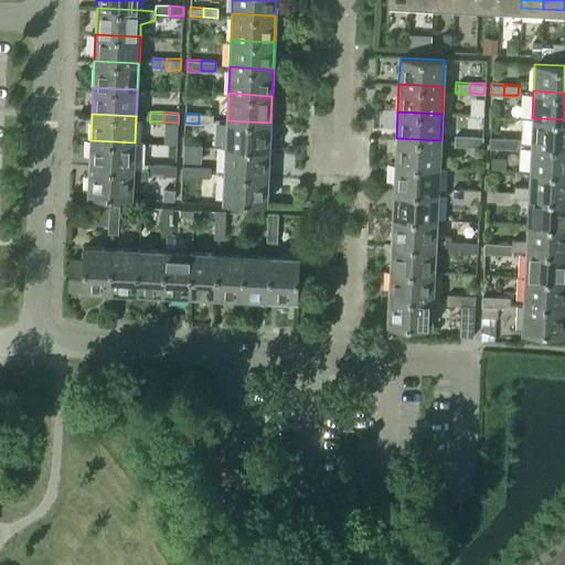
[(212,125),(213,115),(199,114),(199,124),(212,125)]
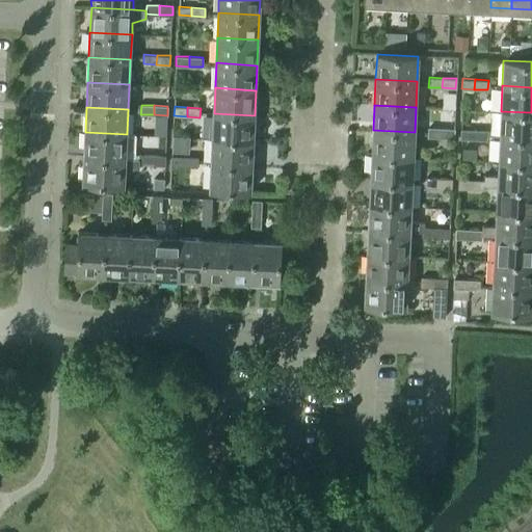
[(531,137),(531,112),(501,111),(500,136),(531,137)]
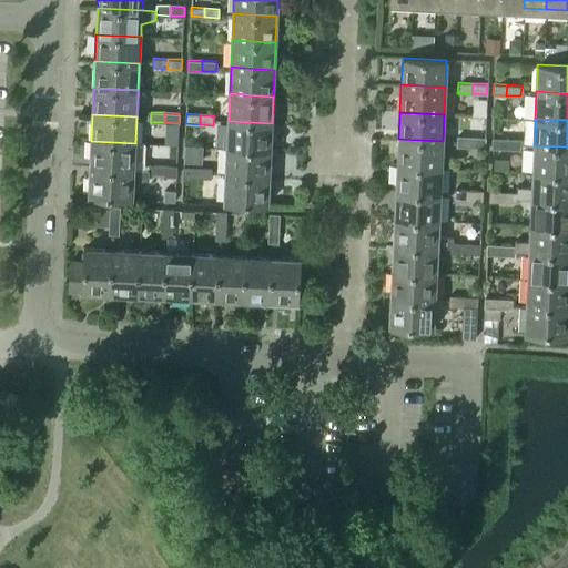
[(270,149),(272,123),(229,121),(227,146),(270,149)]
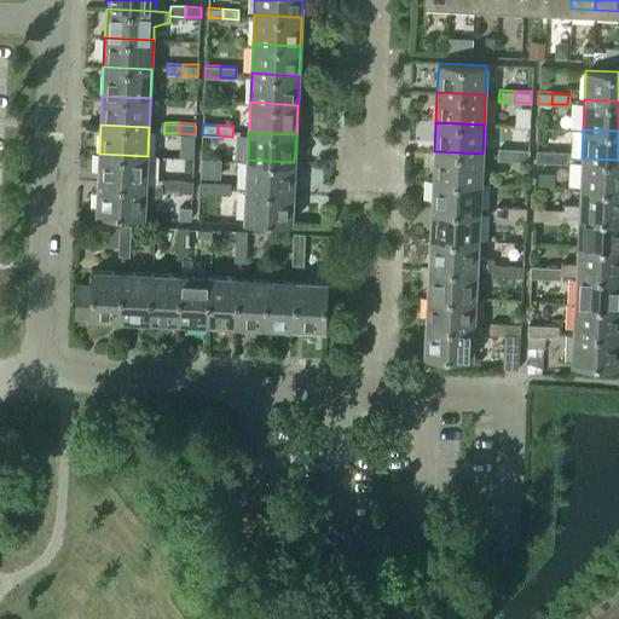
[(512,160),(512,149),(498,149),(497,160),(512,160)]
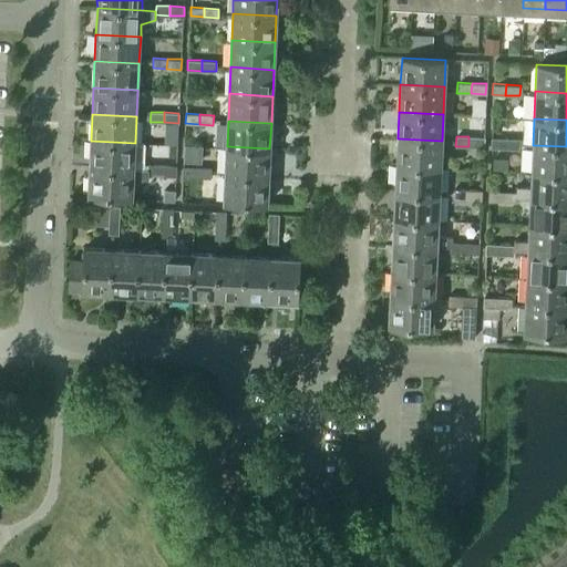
[(483,147),(483,137),(468,136),(468,146),(483,147)]
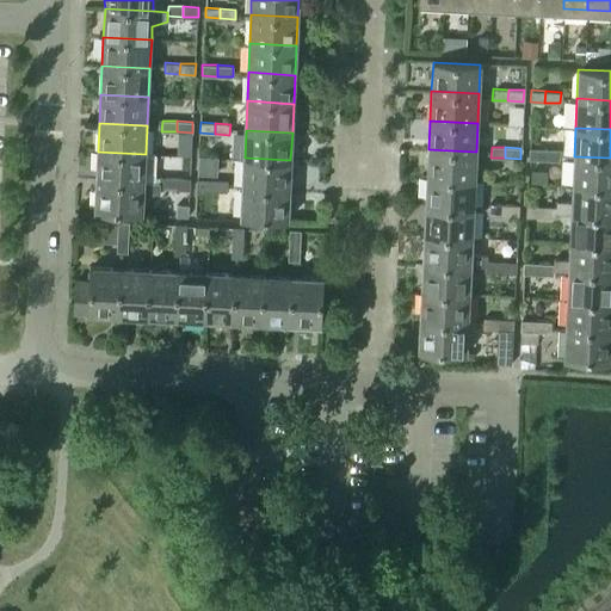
[(542,159),(543,148),(529,148),(528,159),(542,159)]
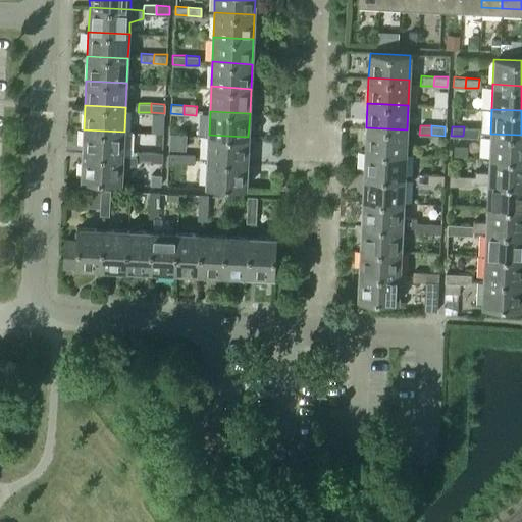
[(476,137),(477,127),(464,126),(463,136),(476,137)]
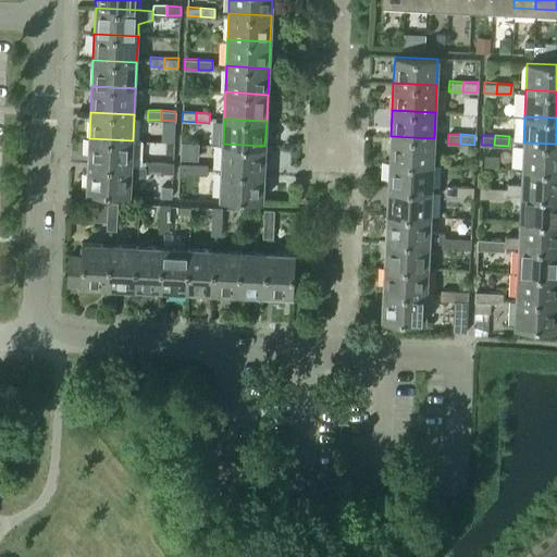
[(432,164),(434,138),(391,136),(390,162),(432,164)]
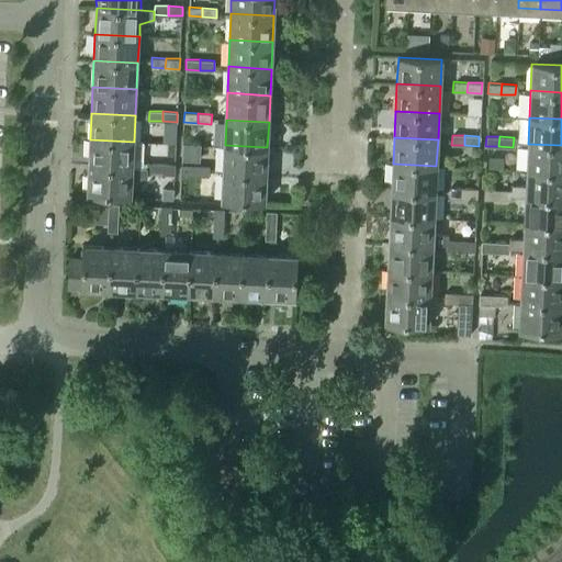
[(134,142),(90,139),(89,166),(133,167),(133,158),(144,158),(145,142),(134,141),(134,142)]
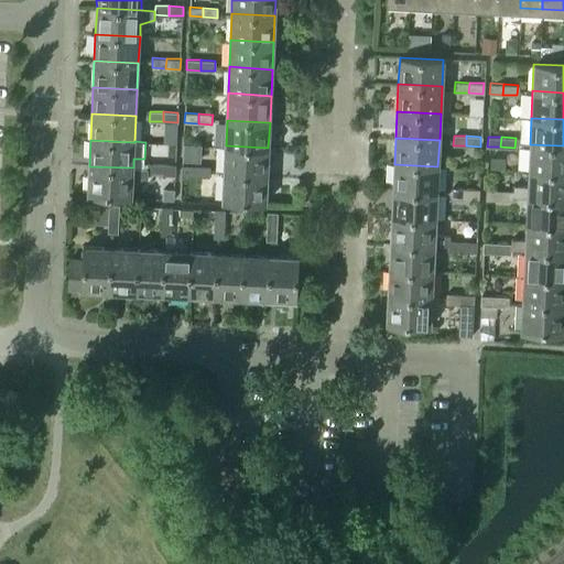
[(563,172),(563,145),(530,144),(529,171),(563,172)]
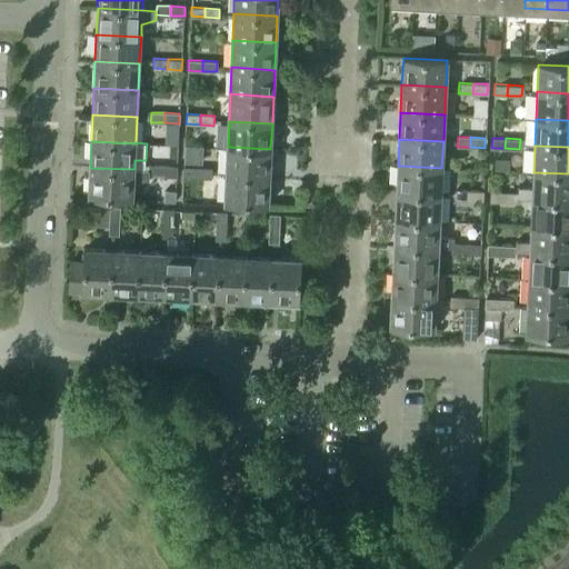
[(269,177),(270,149),(228,147),(226,175),(269,177)]
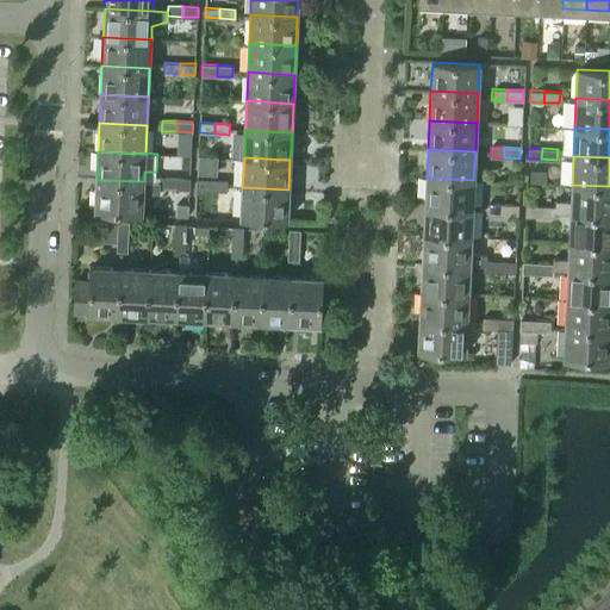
[(174,188),(174,178),(160,176),(160,182),(160,187),(174,188)]
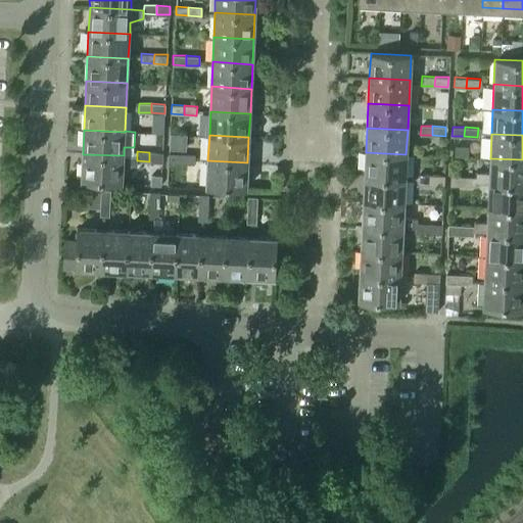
[(162,161),(162,152),(149,152),(149,161),(162,161)]
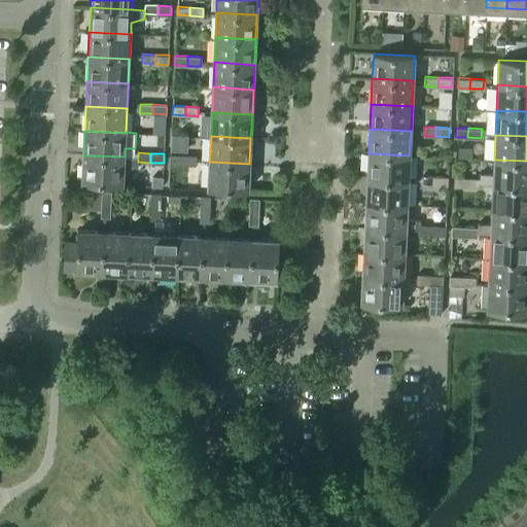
[(408,180),(409,155),(369,153),(366,178),(408,180)]
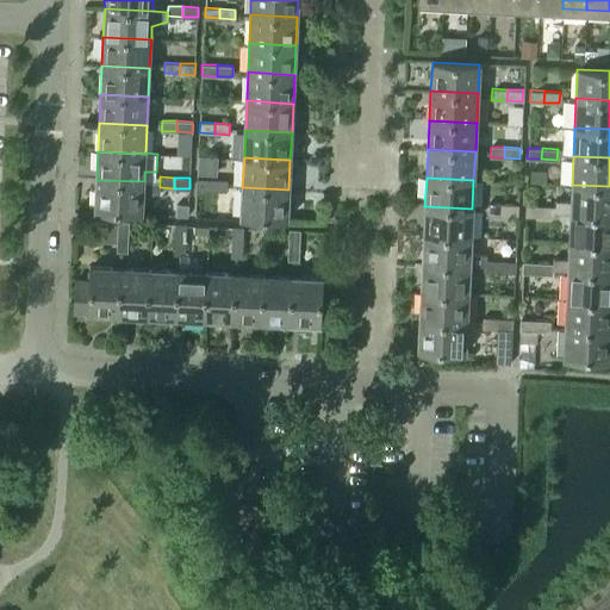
[(211,191),(212,179),(197,179),(197,190),(211,191)]
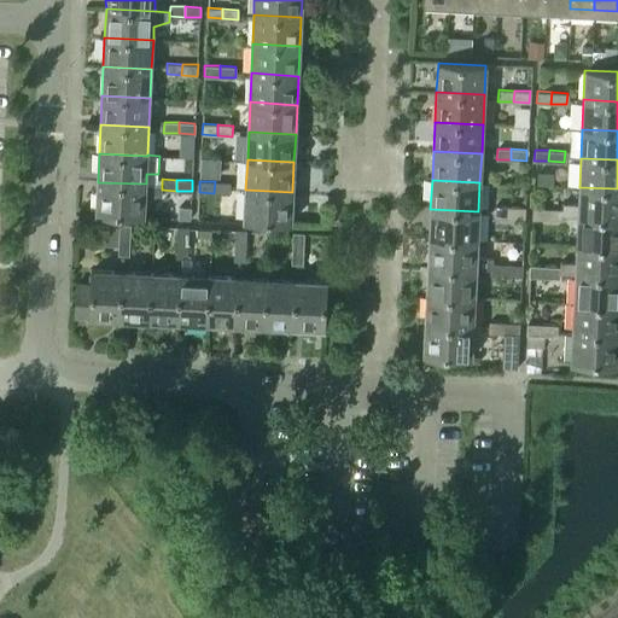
[(229,193),(231,182),(215,181),(214,193),(229,193)]
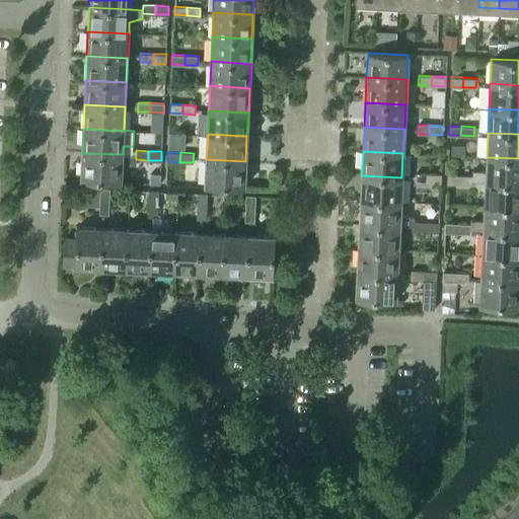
[(122,180),(123,165),(136,164),(136,159),(136,155),(123,154),(82,153),(80,178),(122,180)]
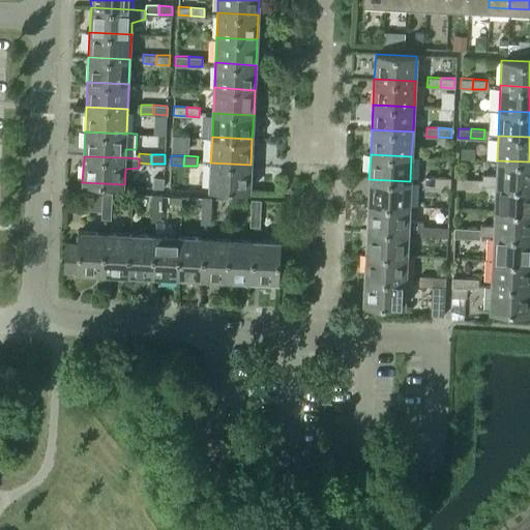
[(529,186),(529,162),(497,160),(496,175),(481,174),(481,179),(481,183),(495,184),(495,185),(529,186)]
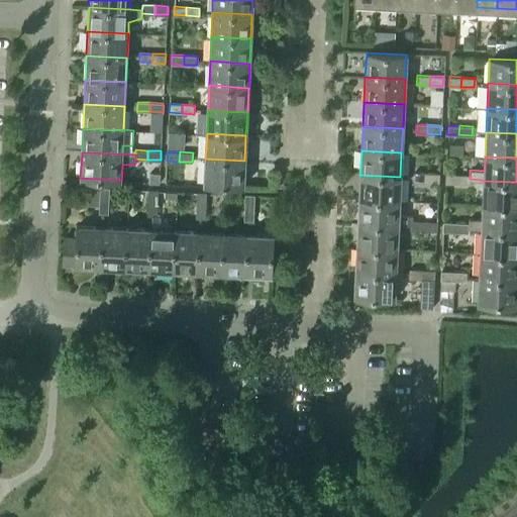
[(243,186),(244,161),(205,159),(204,184),(243,186)]
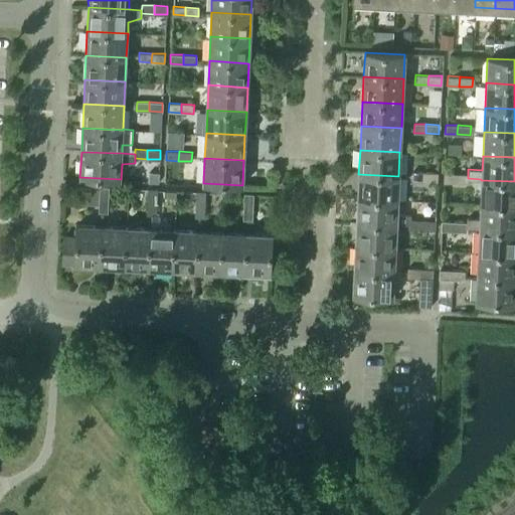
[(423,181),(424,172),(411,172),(411,180),(423,181)]
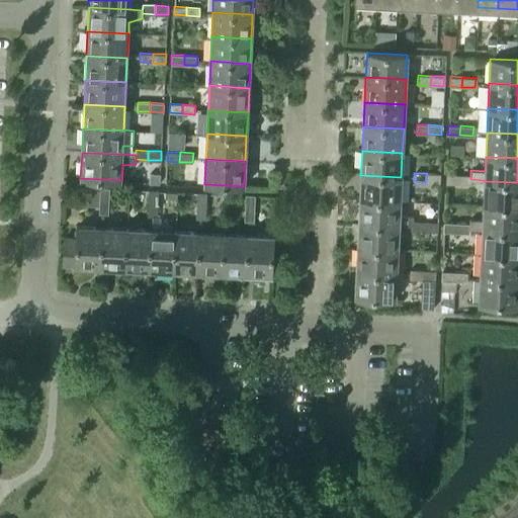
[(439,183),(439,174),(427,173),(426,182),(439,183)]
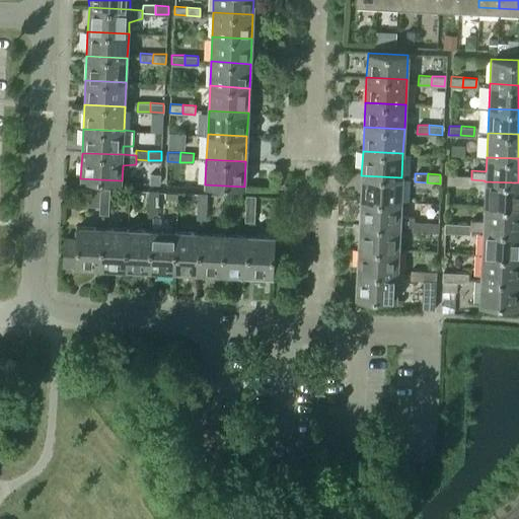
[(458,184),(458,175),(446,174),(446,183),(458,184)]
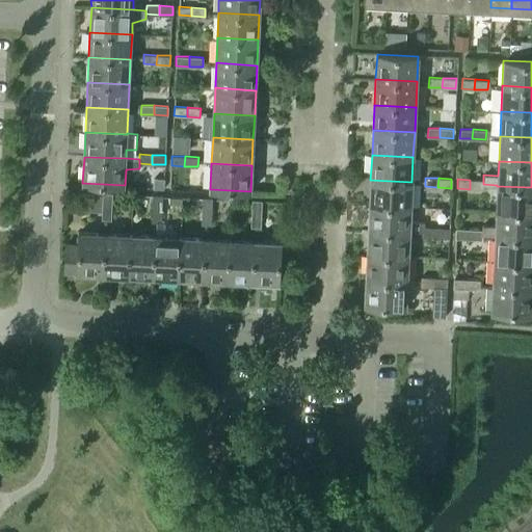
[(410,207),(411,182),(370,180),(369,204),(410,207)]
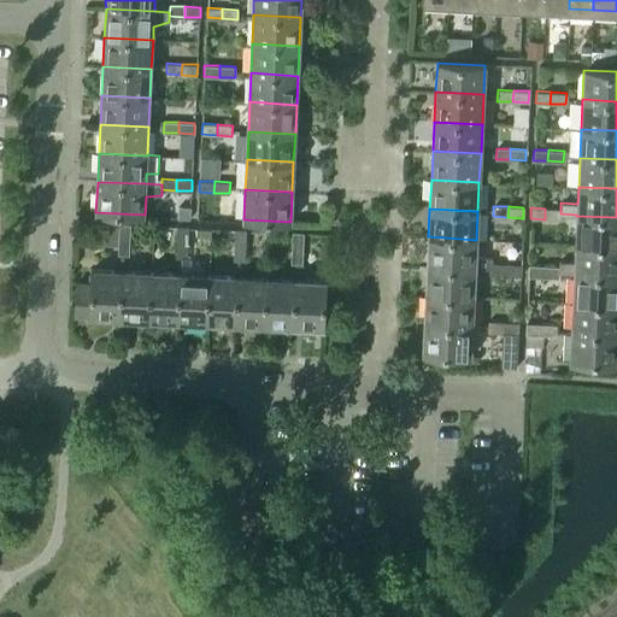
[(560,219),(560,213),(560,209),(545,209),(545,219),(560,219)]
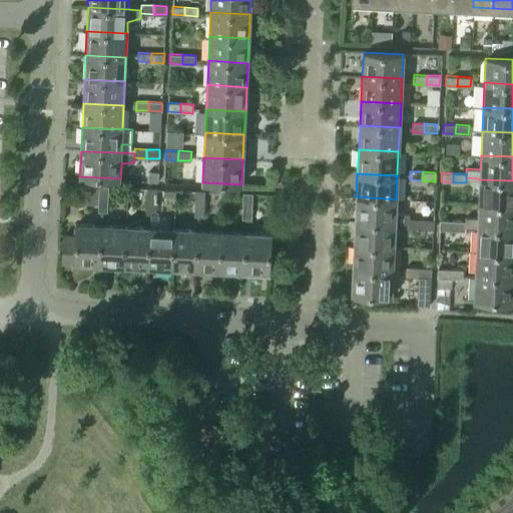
[(512,204),(512,180),(479,179),(478,203),(512,204)]
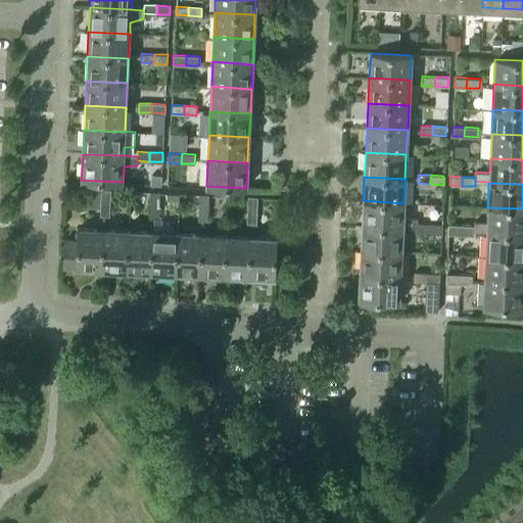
[(110,203),(111,191),(80,188),(79,207),(101,208),(101,202),(110,203)]
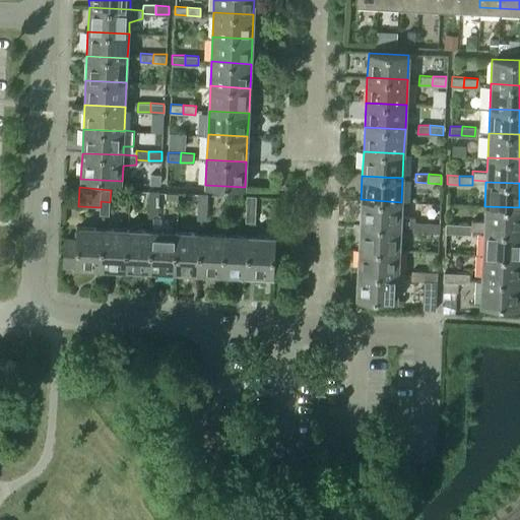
[(158,204),(158,192),(149,191),(148,204),(158,204)]
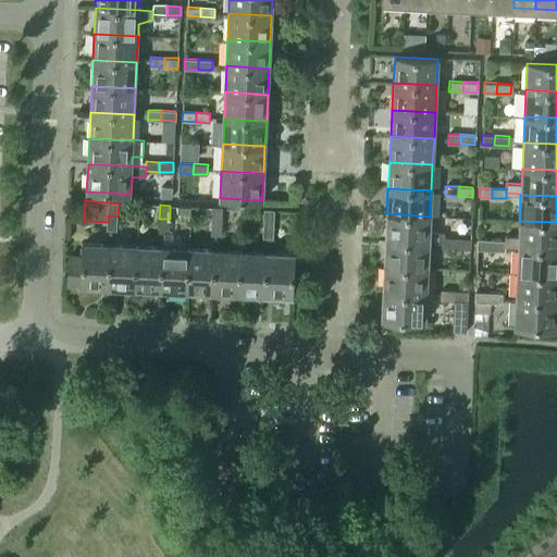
[(222,222),(222,209),(212,208),(211,222),(222,222)]
